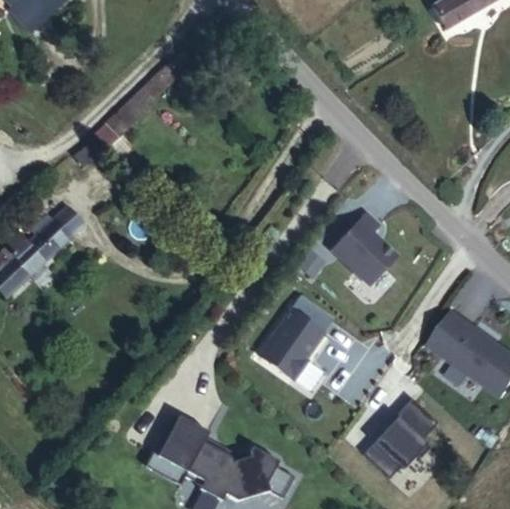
[(59,0),(52,7),(46,0),(19,0),(14,4),(11,7),(33,31),(66,0),(59,0)]
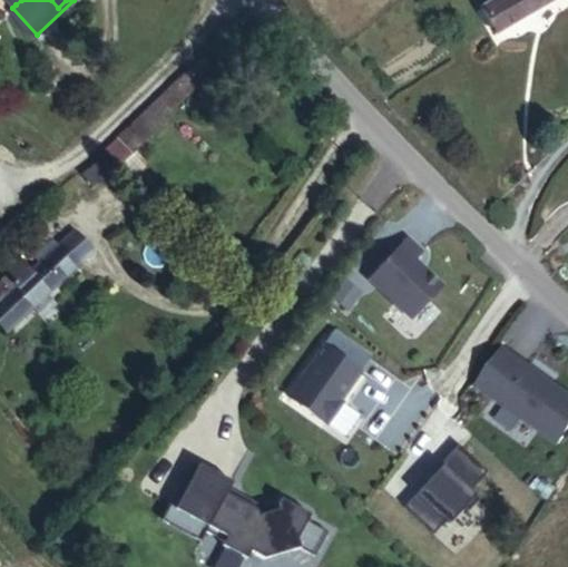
[(483,0),(481,1),(496,25),(539,0),(483,0)]
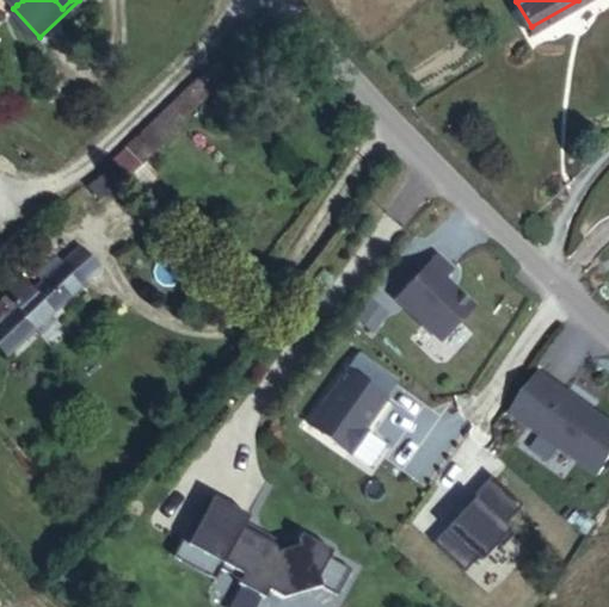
[(203,72),(167,106),(178,118),(209,88),(203,81),(208,78),(203,72)]
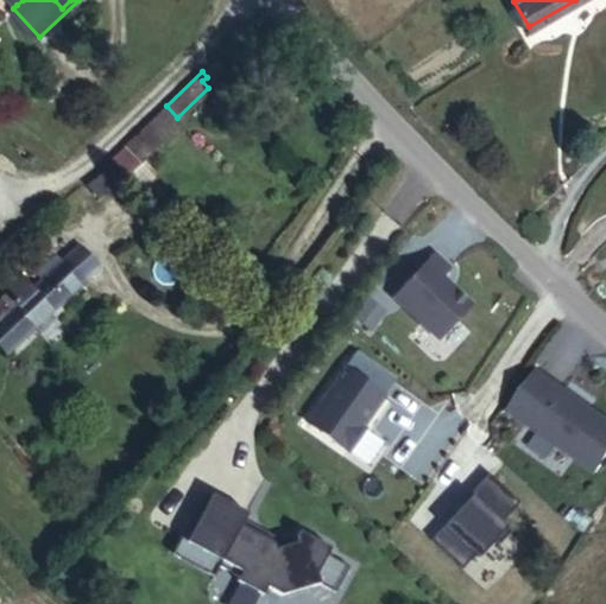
[(177,118),(166,106),(114,156),(141,184),(155,172),(143,159),(182,122),(177,118)]
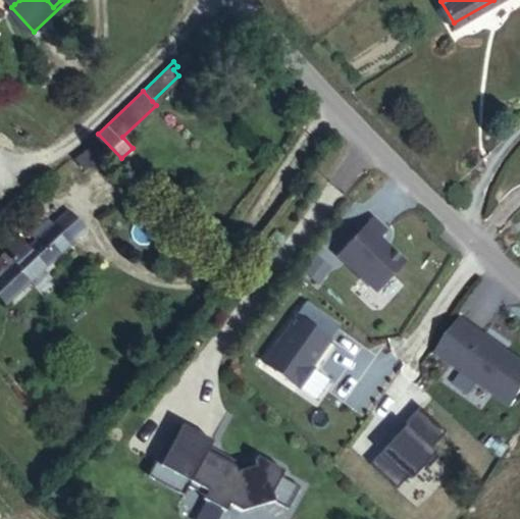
[(95,144),(78,158),(85,166),(102,153),(95,144)]
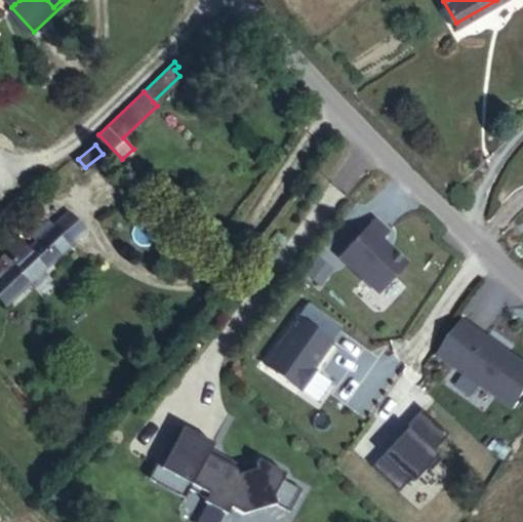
[(0,295),(7,304),(89,228),(72,209),(56,224),(51,217),(32,235),(37,241),(31,247),(21,236),(6,250),(8,252),(0,258),(0,295)]
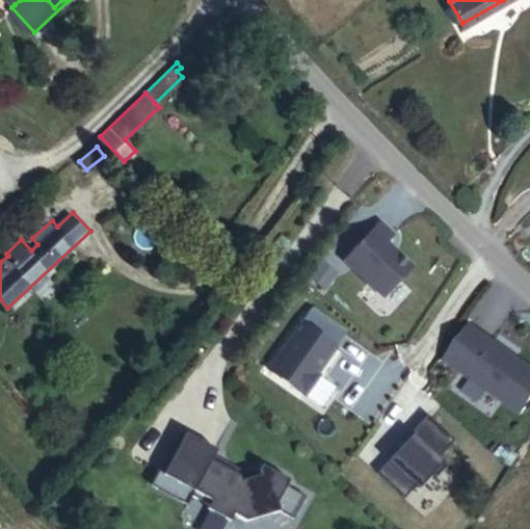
[(382,220),(347,258),(386,294),(414,264),(388,240),(395,232),(382,220)]
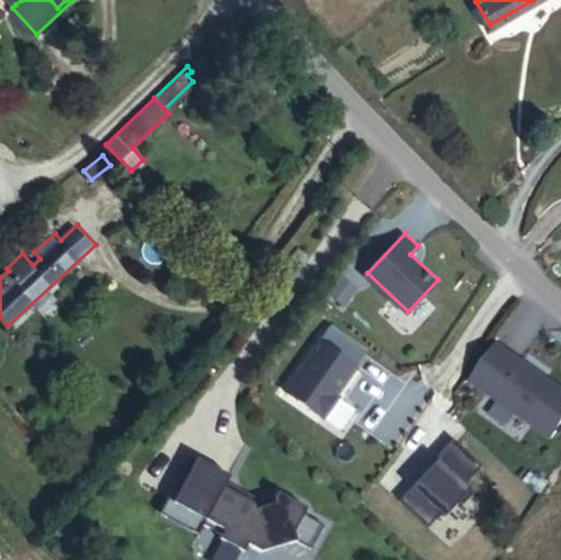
[(358,288),(341,275),(330,292),(345,304),(358,288)]
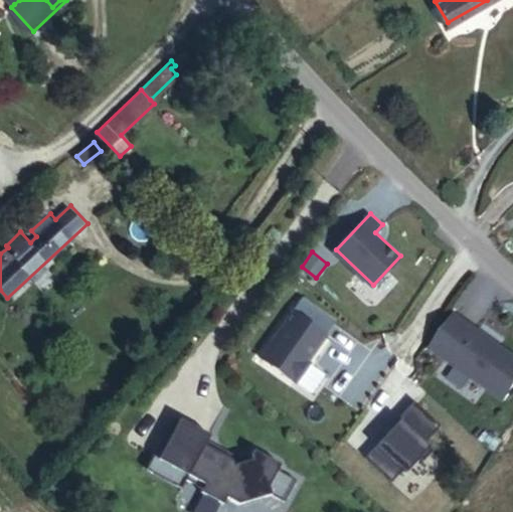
[(306,317),(314,306),(304,298),(295,310),(306,317)]
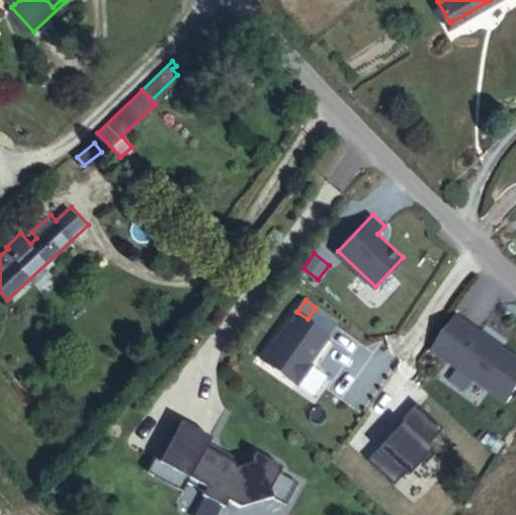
[(316,308),(308,319),(327,333),(336,321),(316,308)]
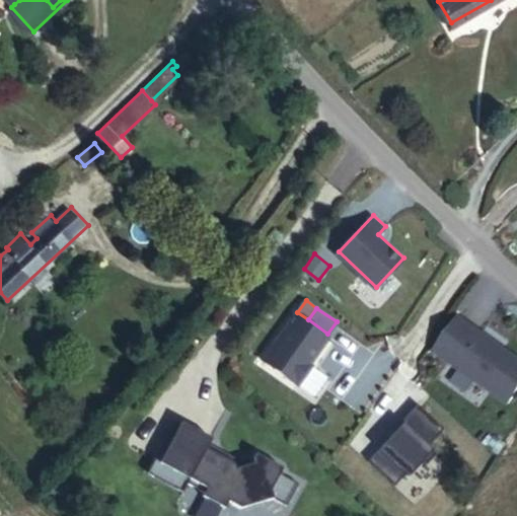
[(308,319),(297,312),(264,359),(299,383),(313,364),(311,363),(330,335),(327,334),(308,319)]
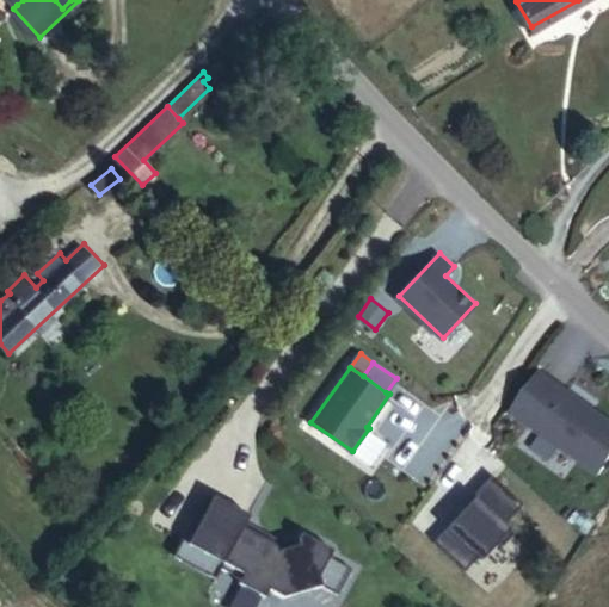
[(542,372),(515,412),(602,472),(608,462),(608,416),(597,408),(596,409),(588,404),(589,403),(571,390),(570,391),(542,372)]
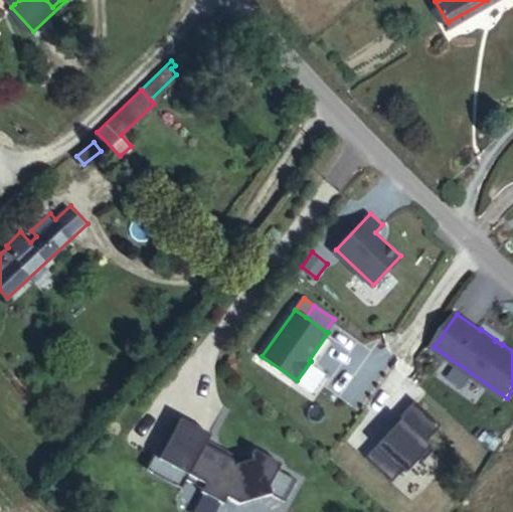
[(382,448),(371,460),(393,480),(404,468),(407,471),(420,456),(424,460),(435,449),(426,441),(443,423),(415,398),(399,416),(402,420),(394,429),(393,427),(377,444),(382,448)]
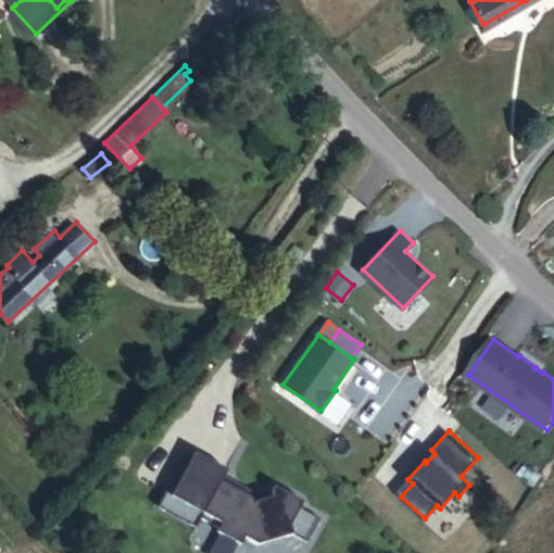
[(173,493),(204,511),(223,520),(218,530),(242,542),(247,535),(260,543),(293,531),(307,538),(319,517),(300,506),(304,500),(276,485),(272,490),(275,495),(254,500),(253,495),(222,479),(228,468),(196,451),(190,461),(173,493)]
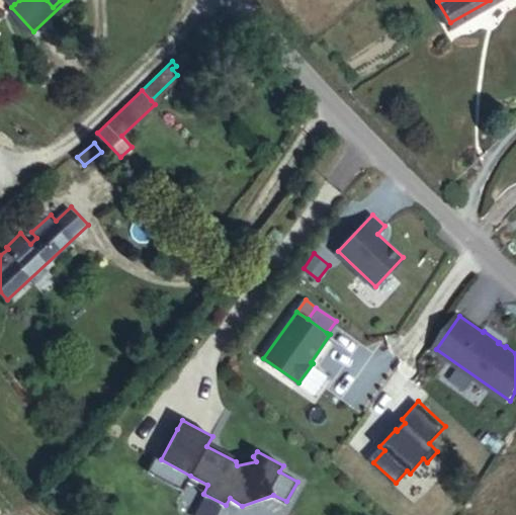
[(184,489),(190,476),(161,459),(177,429),(173,426),(149,469),(184,489)]
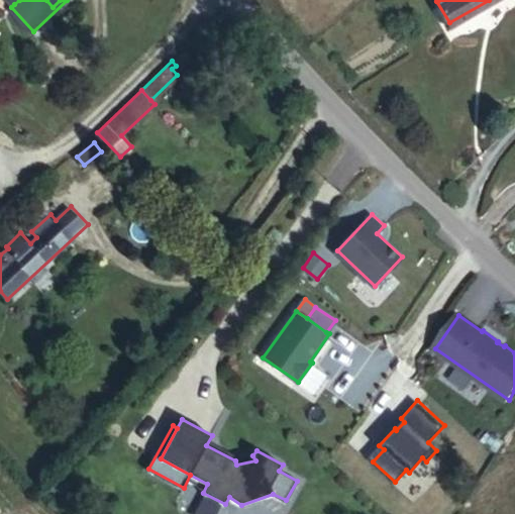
[(368,456),(373,461),(384,449),(379,445),(368,456)]
